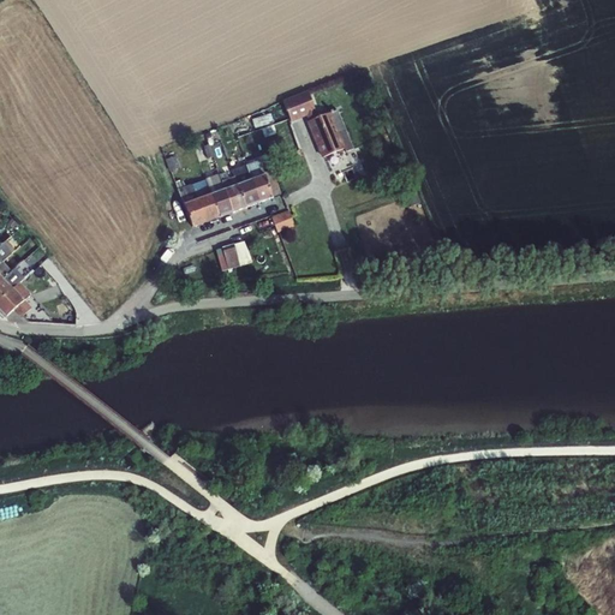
[(284,101),(291,123),(316,113),(309,91),(284,101)]
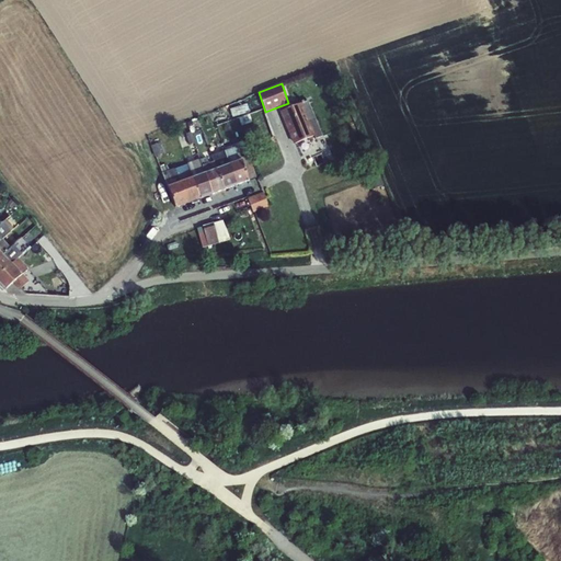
[(308,101),(282,111),(295,144),(313,136),(316,139),(322,136),(308,101)]
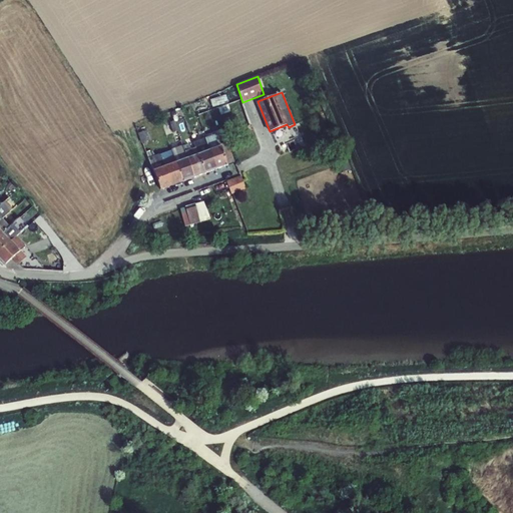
[(169,122),(176,141),(181,140),(174,121),(169,122)]
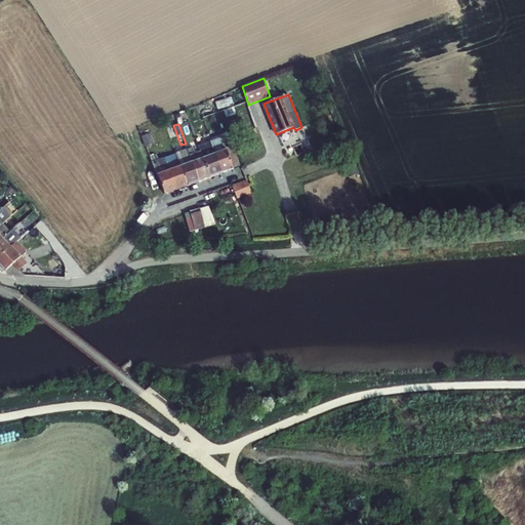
[(142,136),(145,146),(154,143),(151,133),(142,136)]
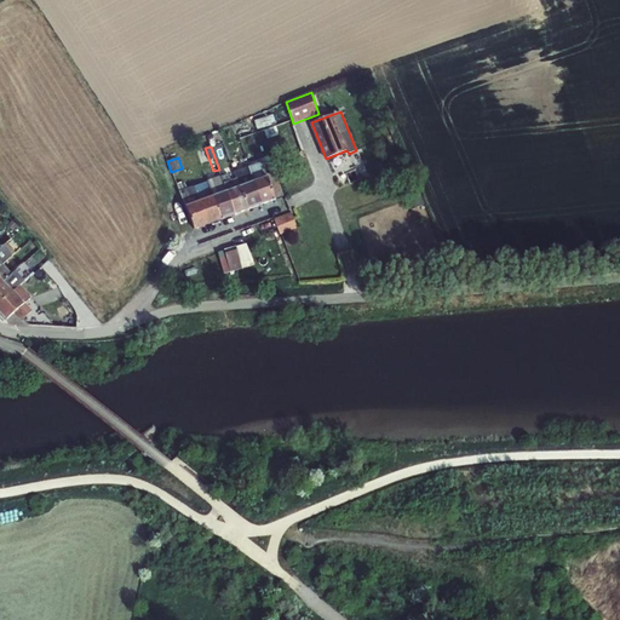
[(248,166),(253,182),(268,177),(267,174),(262,161),(248,166)]
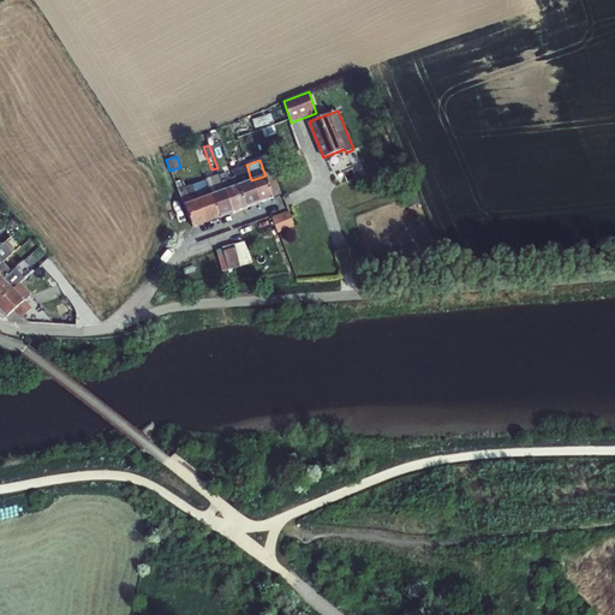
[(244,184),(251,180),(246,165),(238,168),(244,184)]
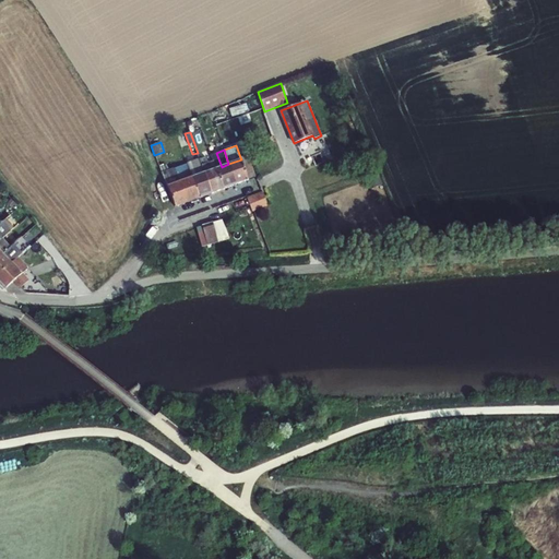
[(241,159),(248,180),(254,178),(250,164),(258,162),(254,152),(240,157),(241,159)]
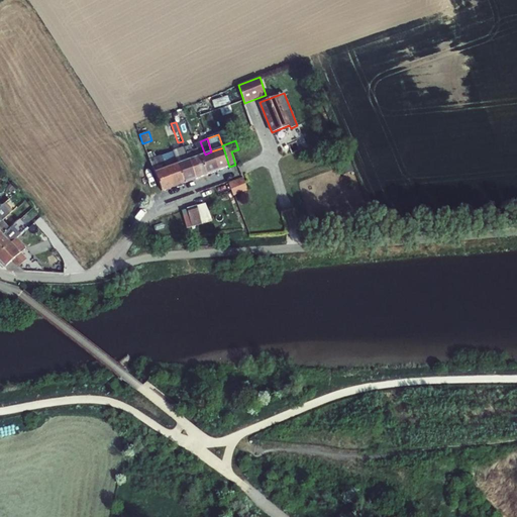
[(185,147),(189,160),(200,156),(197,147),(192,149),(190,144),(185,147)]
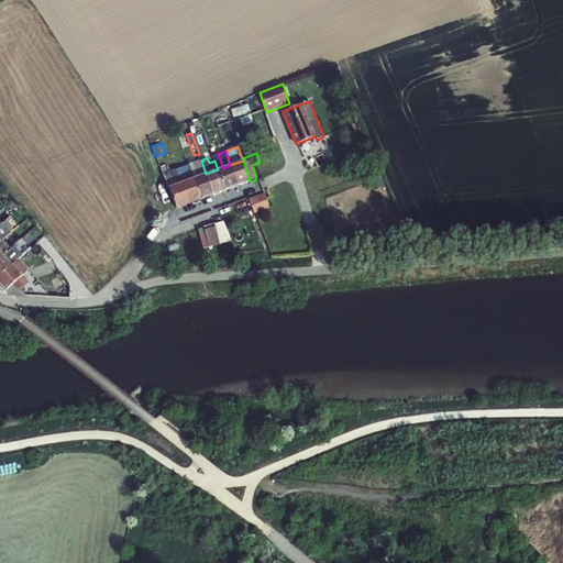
[(188,164),(192,179),(206,174),(201,161),(188,164)]
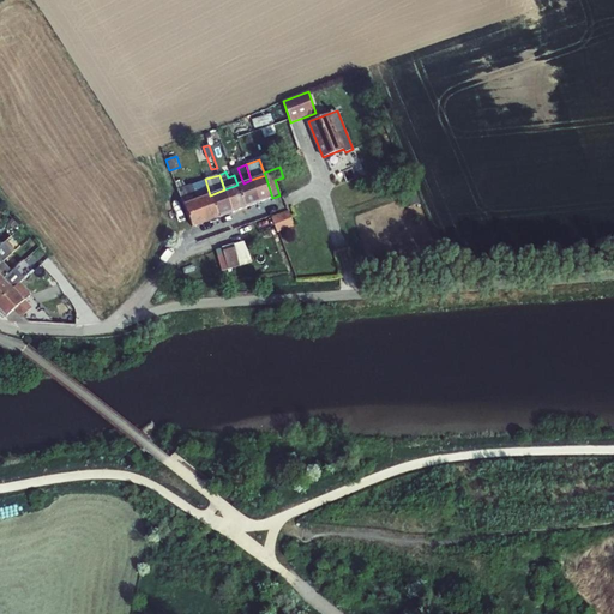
[(251,180),(259,203),(272,198),(265,175),(251,180)]
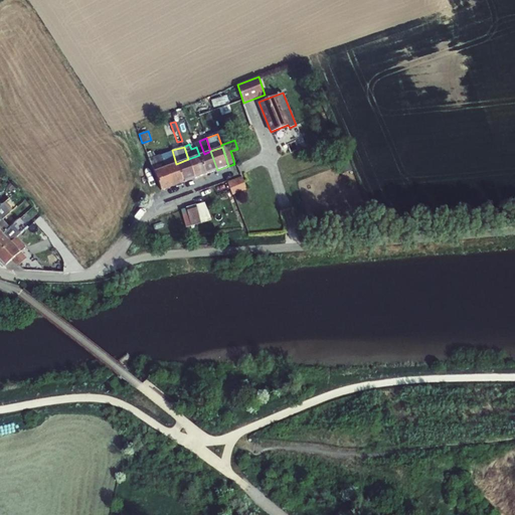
[(154,172),(165,168),(176,164),(172,150),(162,154),(157,156),(156,152),(147,155),(149,159),(154,172)]
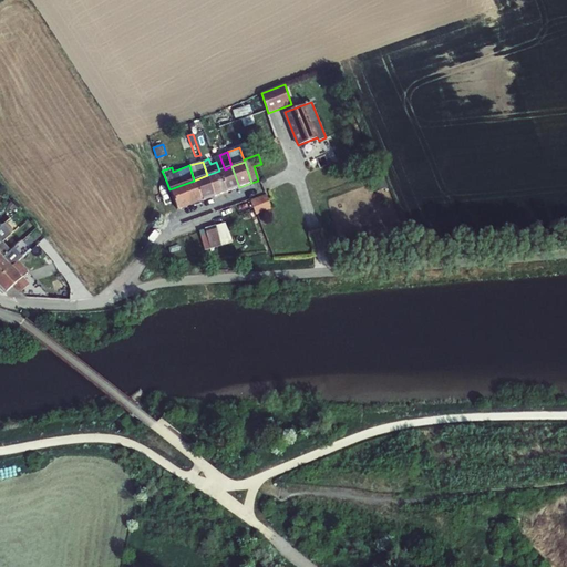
[(226,192),(239,187),(232,166),(225,169),(219,171),(226,192)]
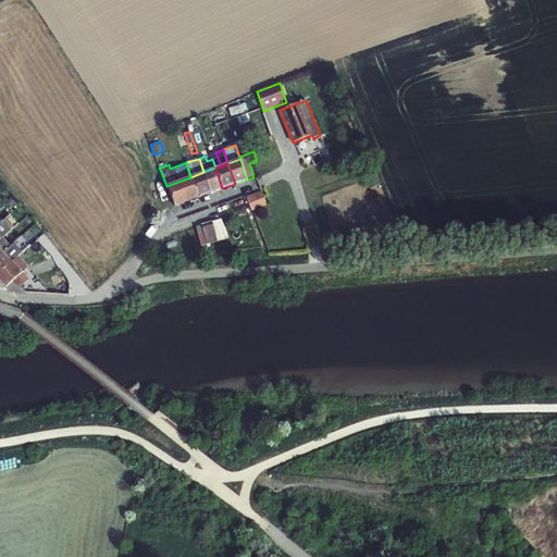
[(222,188),(215,168),(203,172),(210,193),(222,188)]
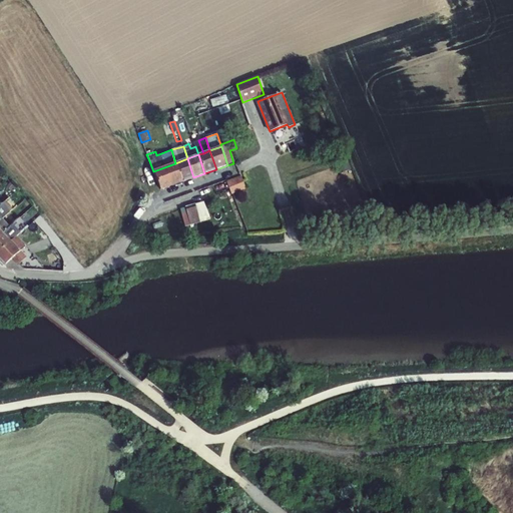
[(334,159),(340,173),(351,168),(345,155),(334,159)]
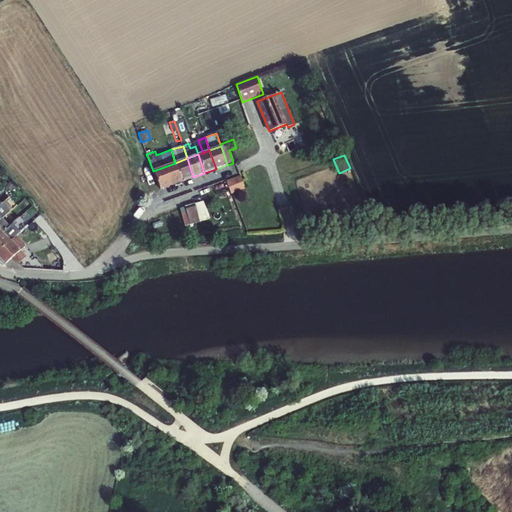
[(193,177),(187,158),(175,163),(182,181),(193,177)]
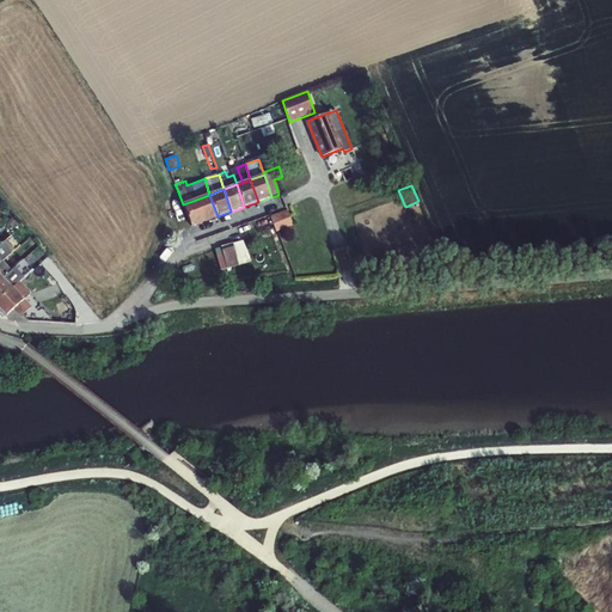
[(209,195),(196,200),(204,221),(218,216),(209,195)]
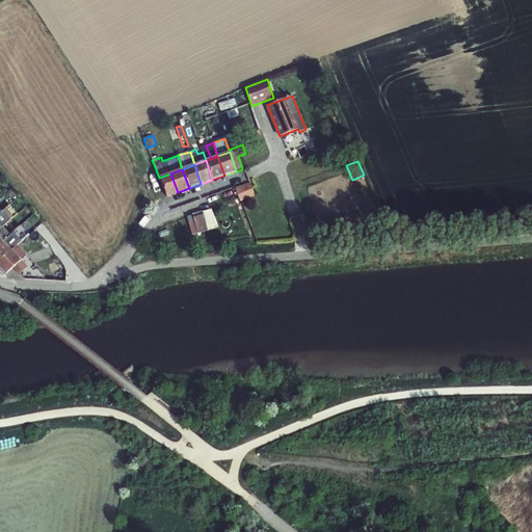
[(170,174),(159,178),(166,195),(178,192),(170,174)]
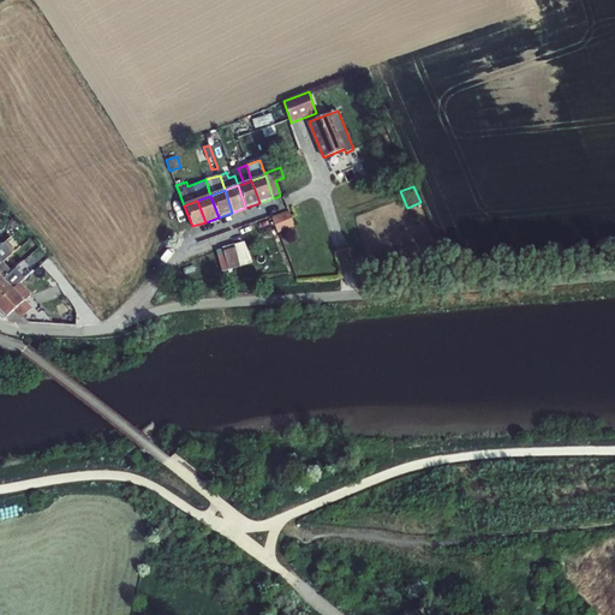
[(274,216),(280,232),(294,226),(288,210),(274,216)]
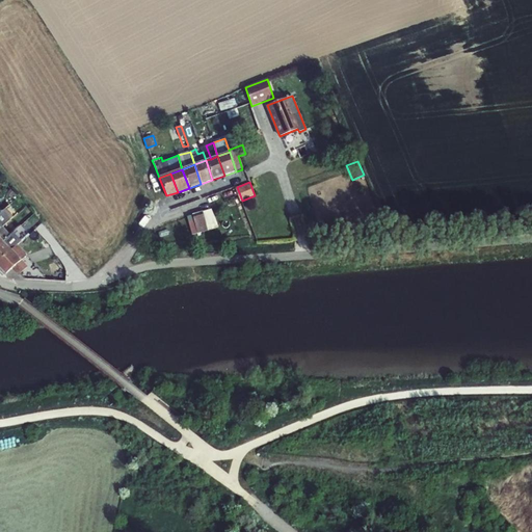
[(6,193),(11,197),(15,193),(9,189),(6,193)]
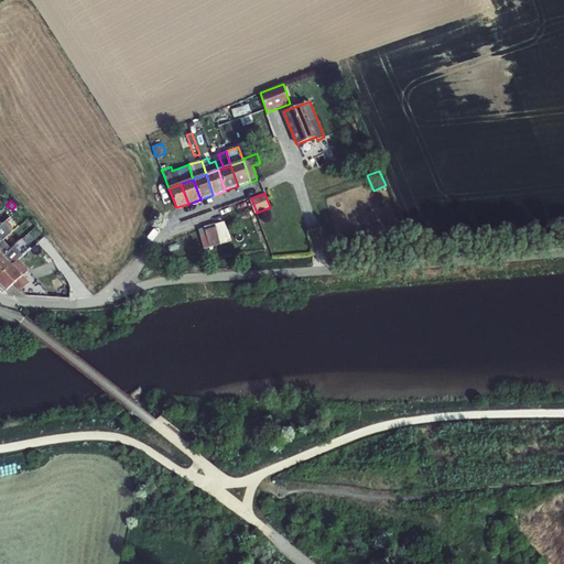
[(0,253),(2,257),(10,250),(2,240),(10,234),(13,230),(19,226),(10,217),(6,220),(6,221),(2,224),(0,225),(0,253)]
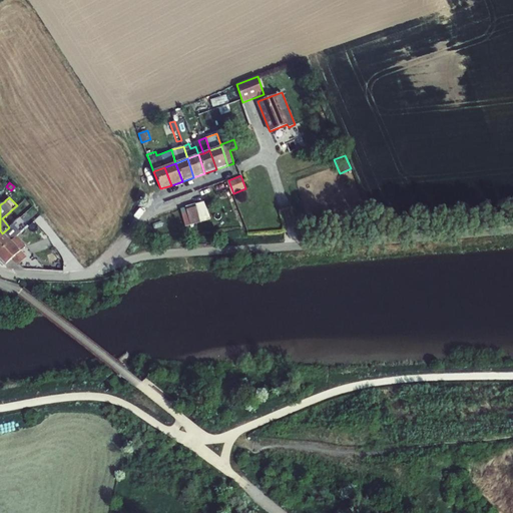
[(198,202),(204,219),(209,218),(204,200),(198,202)]
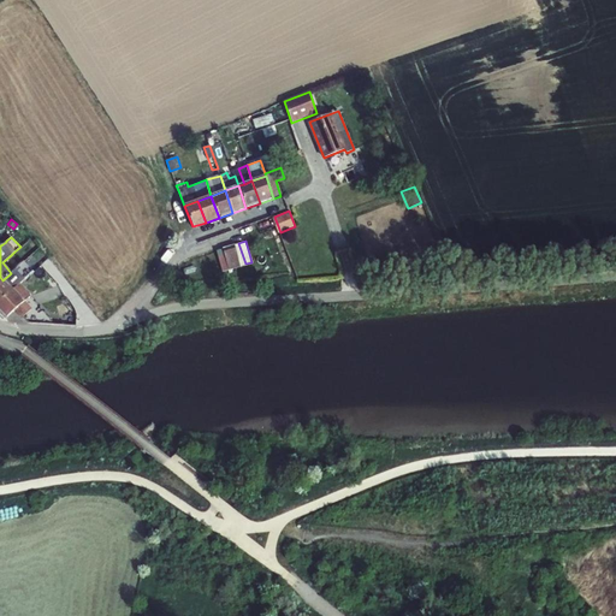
[(230,268),(246,264),(238,243),(223,248),(230,268)]
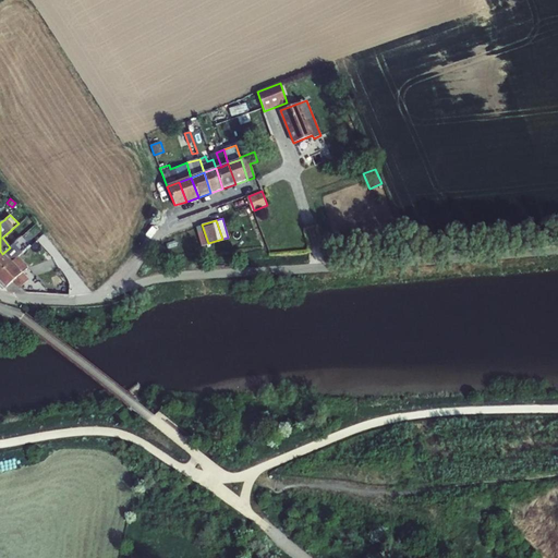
[(36,225),(24,238),(32,244),(44,230),(36,225)]
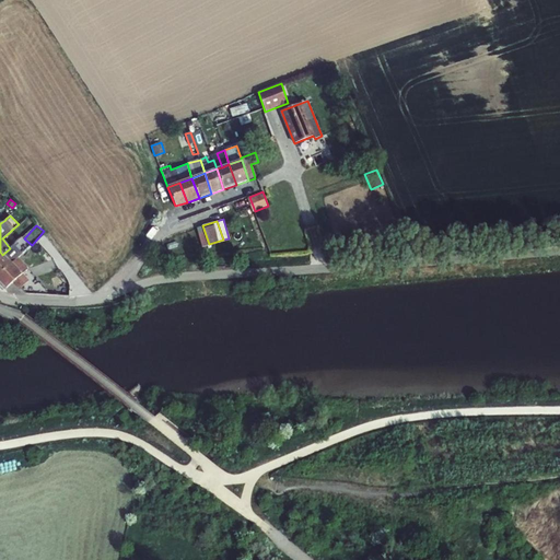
[(202,246),(209,244),(202,225),(196,228),(202,246)]
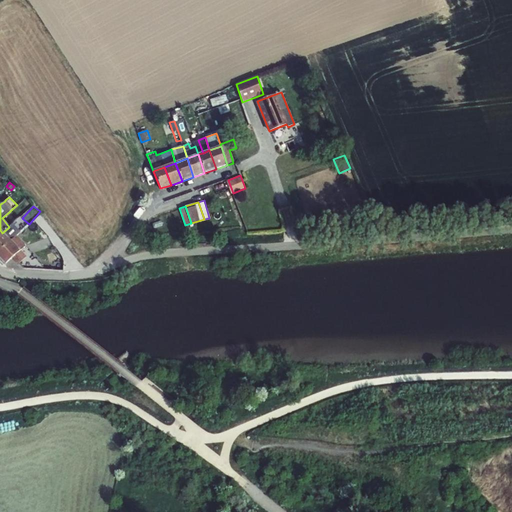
[(12,224),(9,227),(2,233),(9,241),(19,251),(11,258),(17,264),(26,257),(20,250),(25,246),(16,236),(20,232),(12,224)]
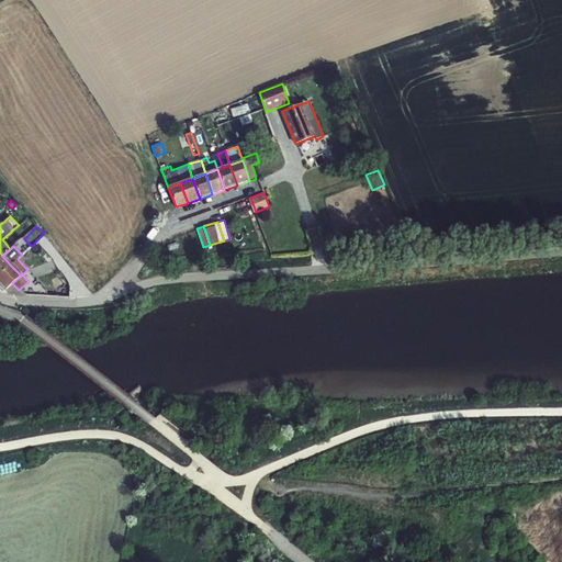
[(2,256),(0,257),(0,273),(10,265),(2,256)]
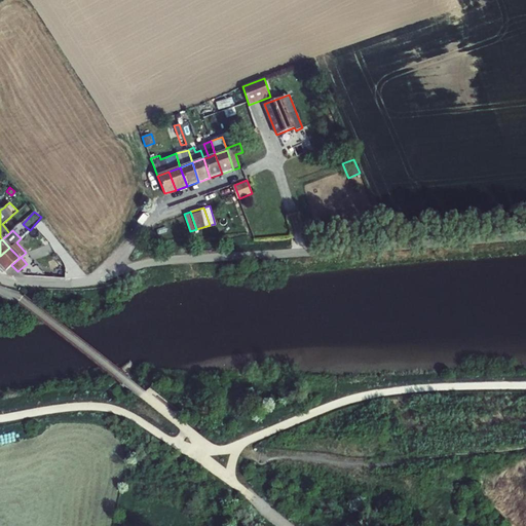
[(9,248),(0,256),(0,266),(4,271),(11,265),(20,258),(9,248)]
